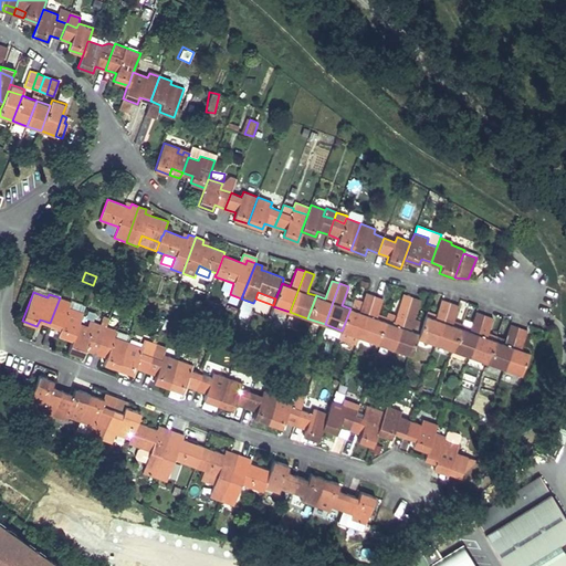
[(342,331),(359,337),(374,296),(365,293),(360,307),(358,312),(350,308),(342,331)]
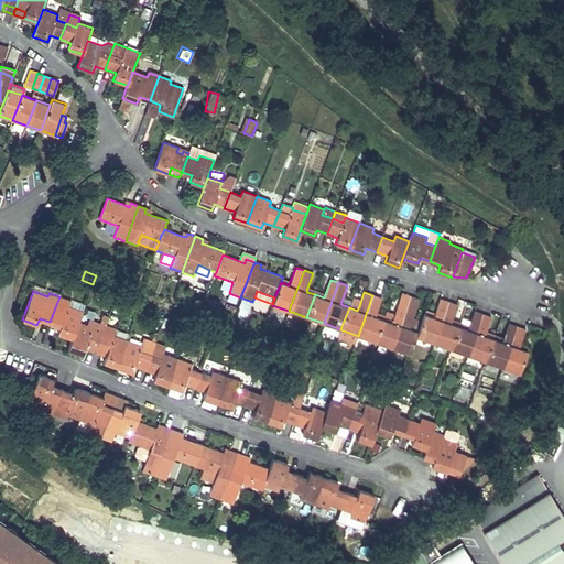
[(358,336),(375,342),(383,320),(375,316),(376,313),(381,299),(372,295),(358,336)]
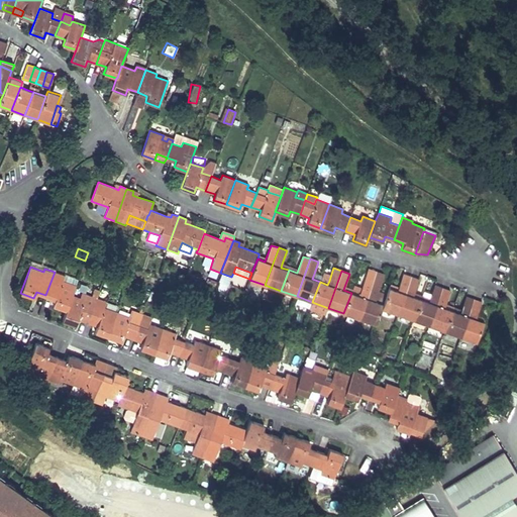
[(376,273),(368,271),(366,279),(373,282),(376,273)]
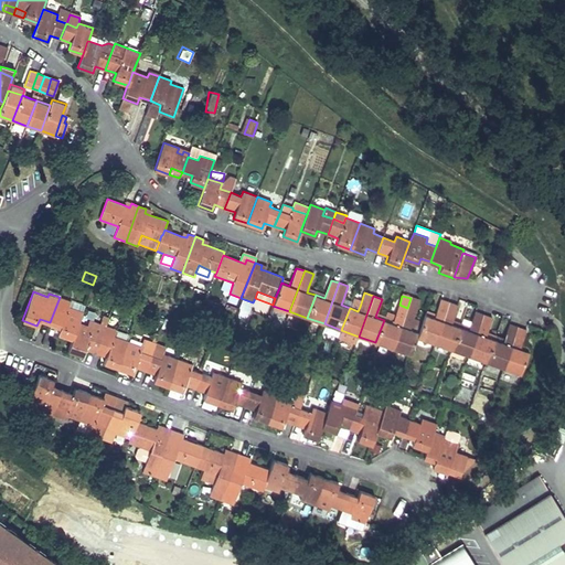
[(60,297),(50,322),(61,327),(59,333),(73,338),(78,323),(83,311),(68,306),(71,301),(60,297)]
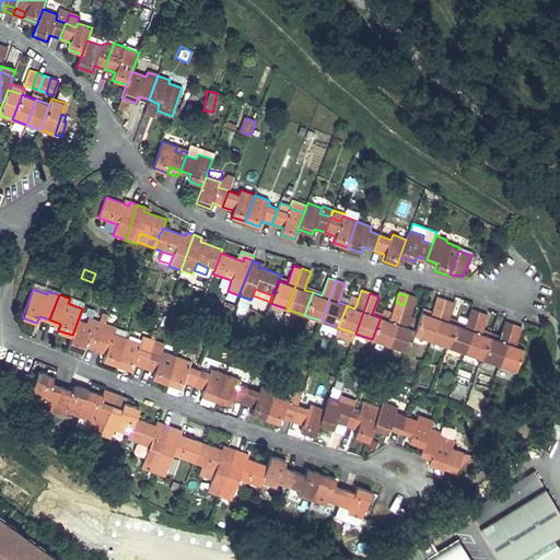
[(416,299),(407,295),(404,305),(412,308),(416,299)]
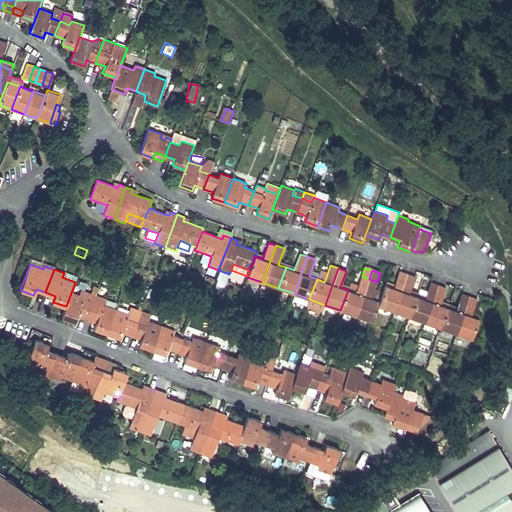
[(378,305),(394,311),(407,274),(399,271),(394,285),(393,287),(386,285),(383,292),(379,301),(378,305)]
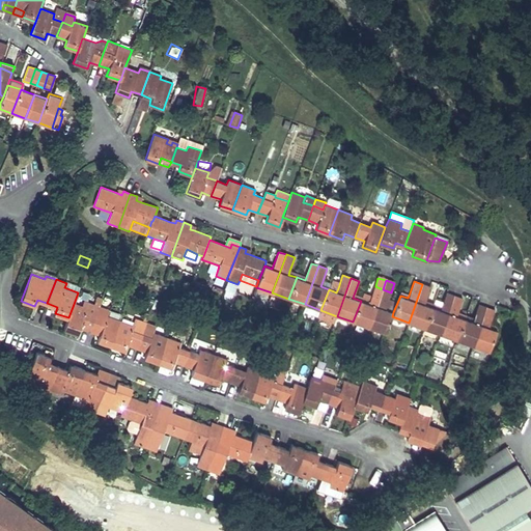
[(422,284),(409,323),(424,328),(431,307),(423,304),(425,301),(430,287),(422,284)]
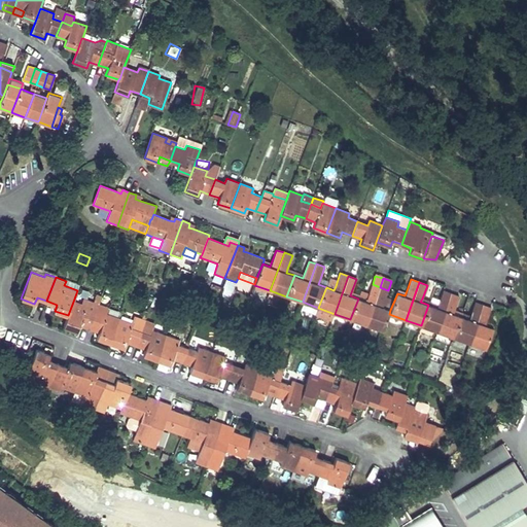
[(350,319),(366,325),(380,287),(373,284),(369,294),(366,302),(358,299),(350,319)]
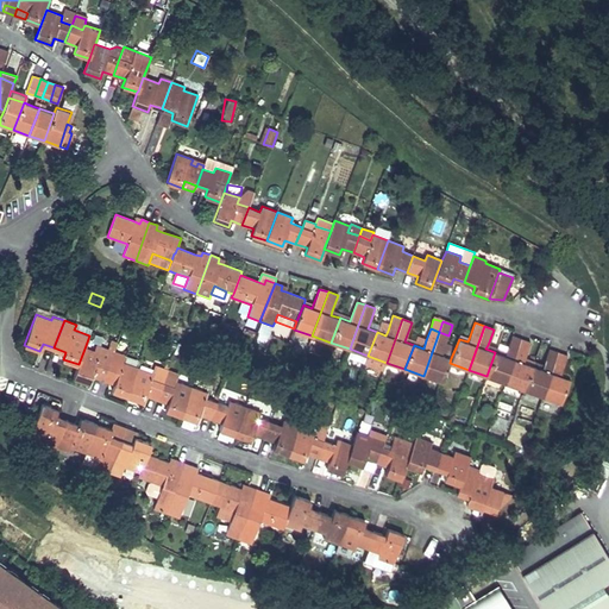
[(424,376),(443,382),(450,363),(451,358),(441,355),(445,344),(449,336),(439,332),(424,376)]
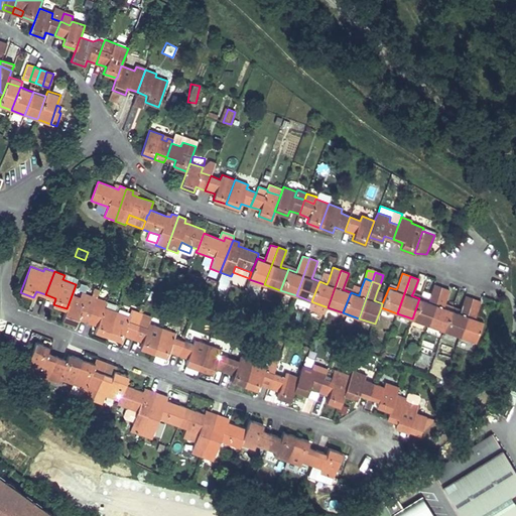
[(419,298),(412,318),(428,325),(441,287),(433,284),(430,293),(427,301),(419,298)]
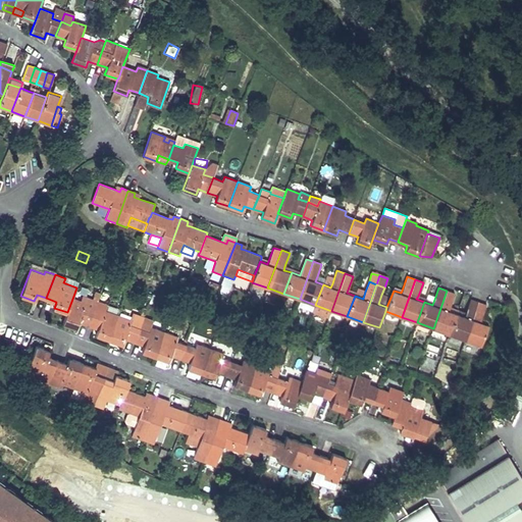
[(365,292),(357,289),(356,293),(355,296),(363,299),(365,292)]
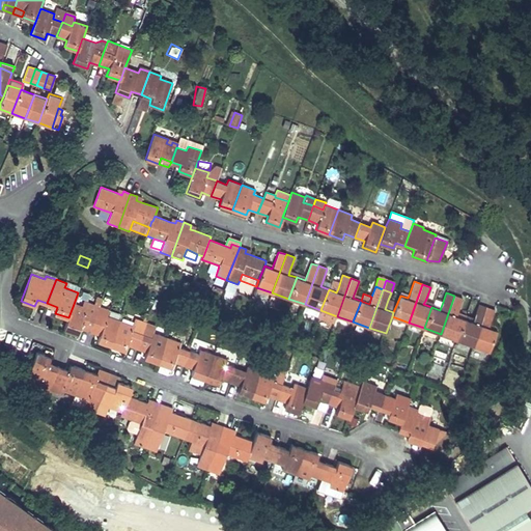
[(454,296),(441,334),(456,340),(464,318),(455,315),(457,312),(463,299),(454,296)]
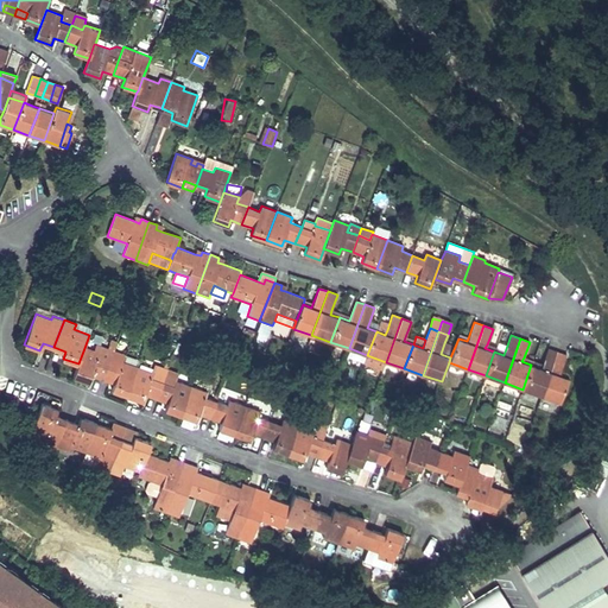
[(494,352),(504,355),(507,346),(498,342),(495,348),(494,352)]
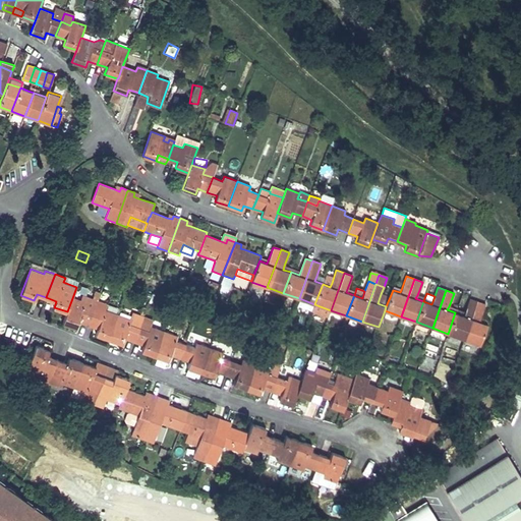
[(390,297),(381,294),(378,303),(386,306),(390,297)]
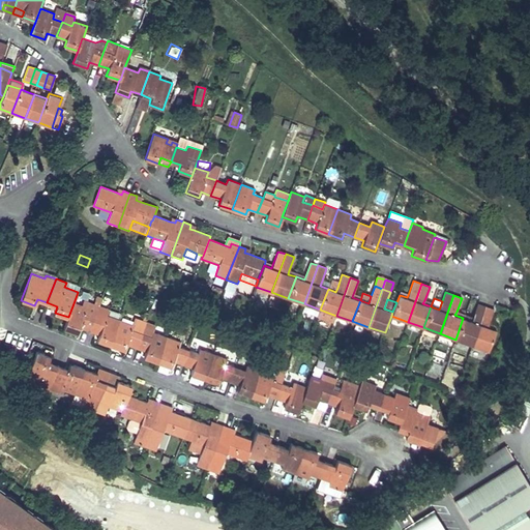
[(68,317),(64,328),(78,333),(80,327),(90,331),(95,316),(85,313),(87,307),(74,303),(68,317)]
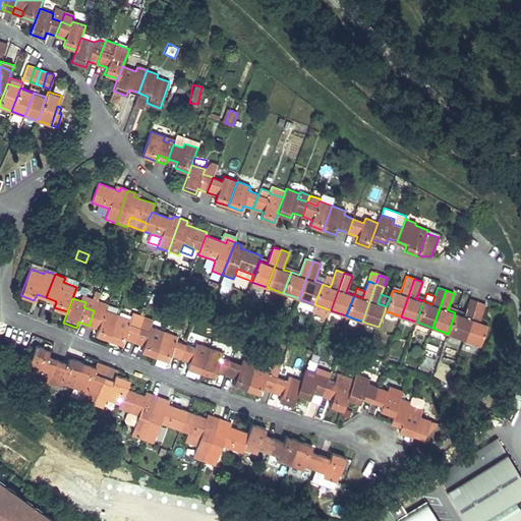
[(455,312),(448,334),(464,339),(477,301),(469,299),(465,312),(463,315),(455,312)]
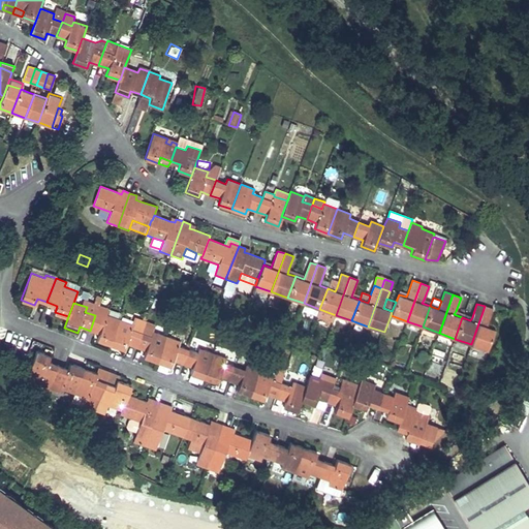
[(95,315),(90,331),(99,334),(97,340),(111,344),(120,319),(106,314),(103,313),(105,308),(98,306),(95,315)]
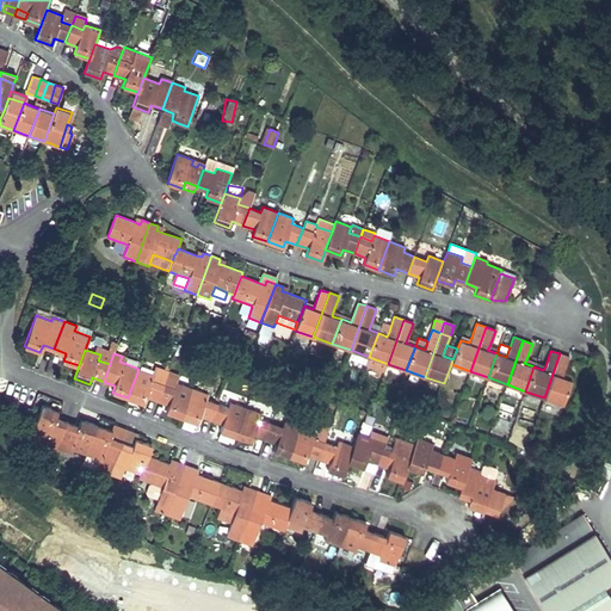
[(560,353),(544,397),(563,405),(572,381),(562,376),(563,372),(569,357),(560,353)]
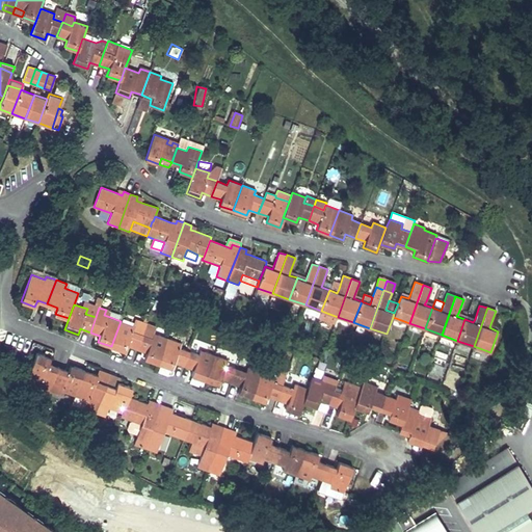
[(121,321),(123,316),(106,310),(104,315),(107,316),(121,321)]
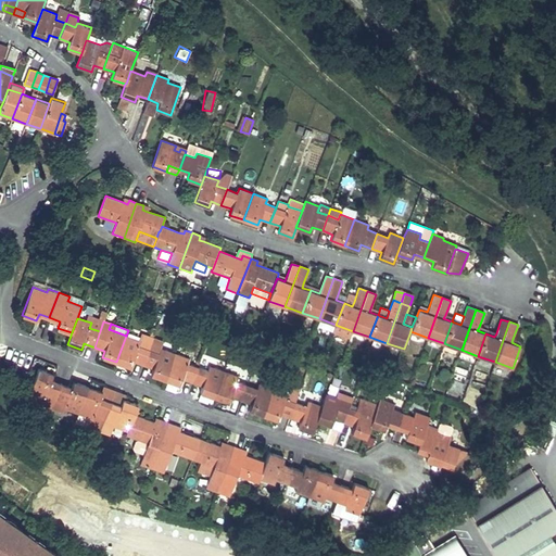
[(140,341),(126,336),(116,362),(130,367),(133,361),(143,365),(149,350),(138,345),(140,341)]
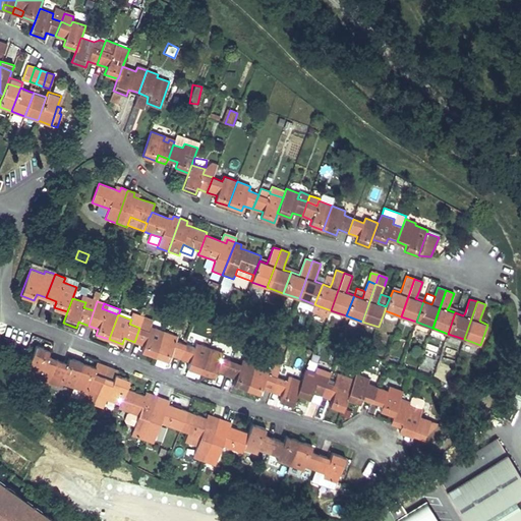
[(139,328),(134,342),(143,345),(141,351),(155,355),(164,331),(151,326),(149,331),(139,328)]
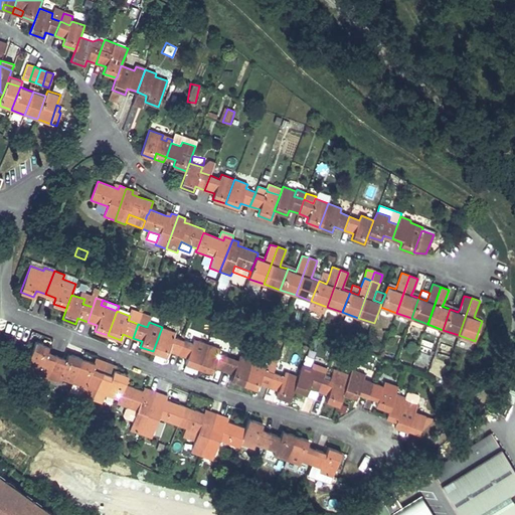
[(162,327),(153,351),(166,356),(169,351),(178,354),(183,340),(173,336),(175,332),(162,327)]
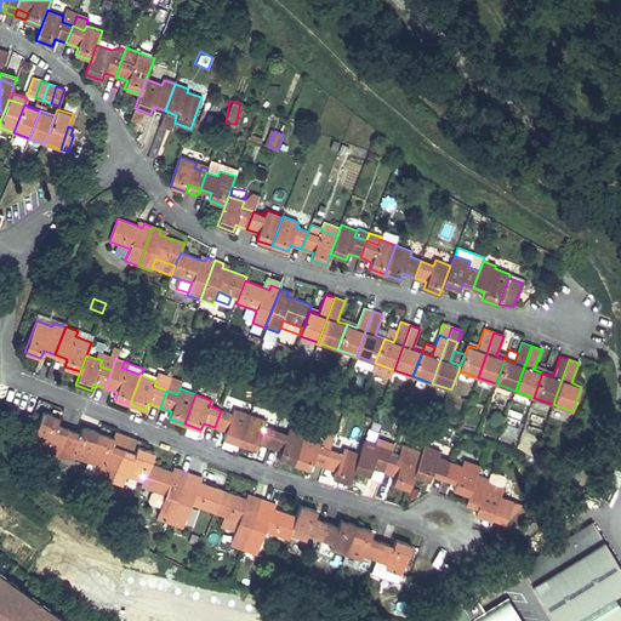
[(221,410),(215,427),(226,431),(223,438),(239,444),(250,415),(234,409),(232,414),(221,410)]
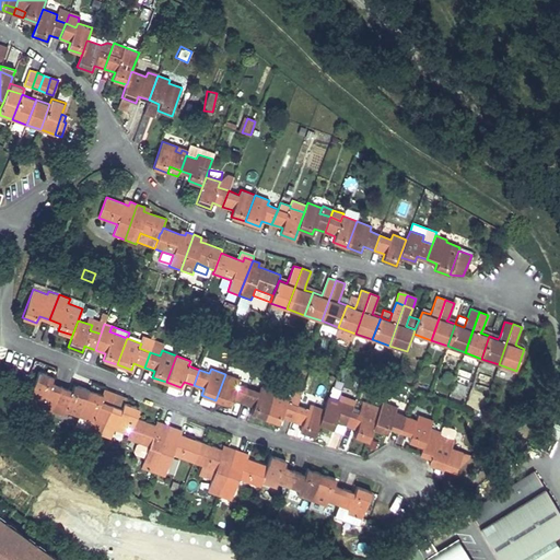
[(53,376),(38,371),(28,398),(44,404),(42,408),(53,411),(61,386),(50,383),(53,376)]
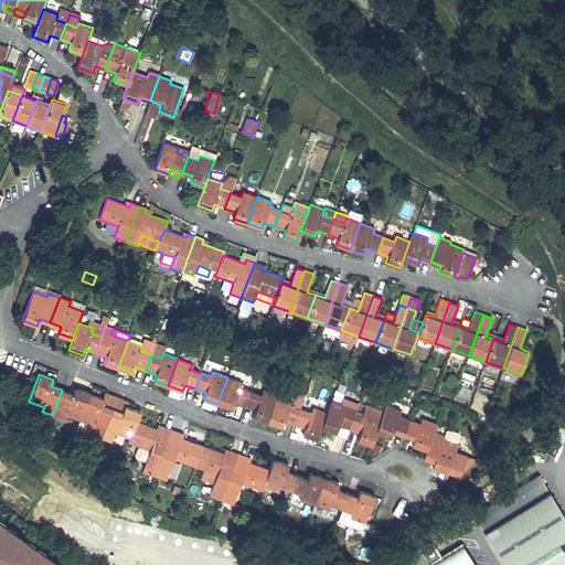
[(227,377),(217,404),(232,409),(234,403),(245,406),(251,391),(240,387),(242,382),(227,377)]
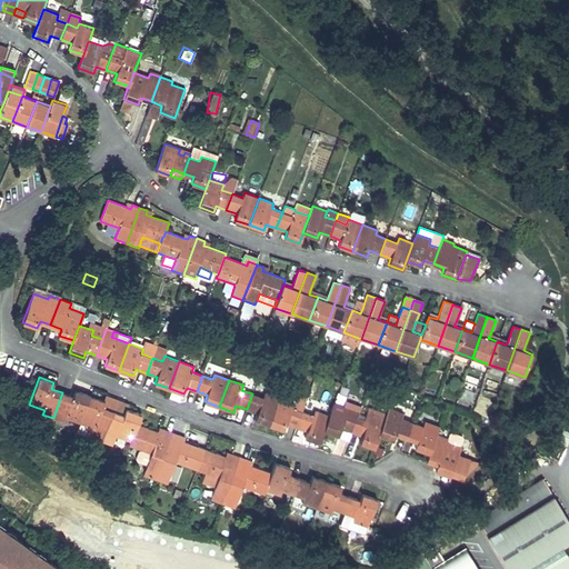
[(279,398),(293,403),(297,395),(282,389),(279,398)]
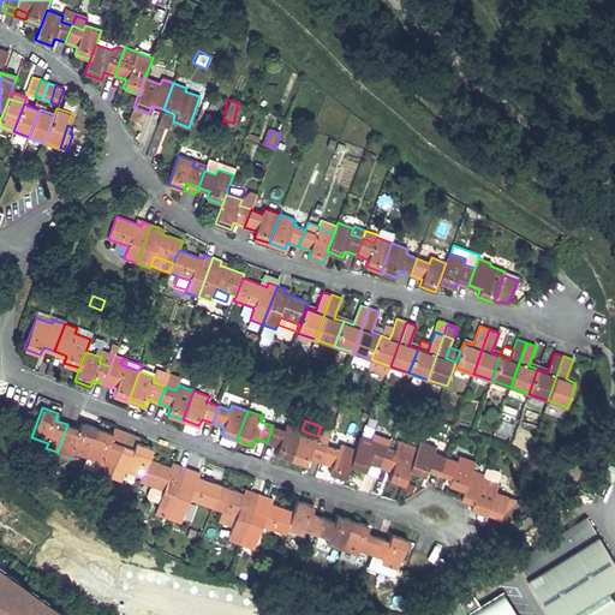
[(67,424),(58,452),(69,457),(71,451),(87,457),(97,428),(82,422),(79,429),(67,424)]
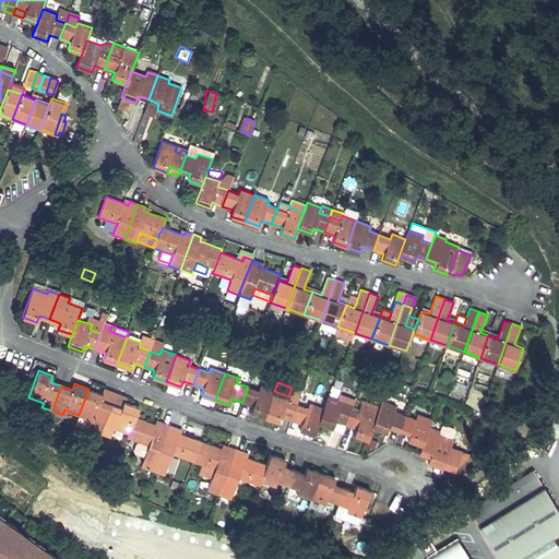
[(248,387),(242,402),(252,406),(250,412),(264,417),(274,391),(260,385),(258,391),(248,387)]
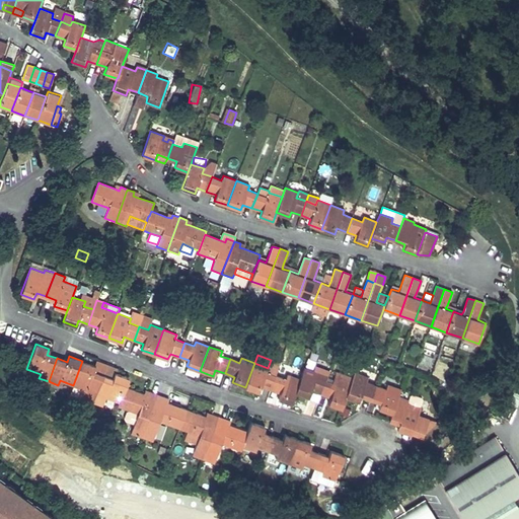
[(254,363),(245,387),(258,392),(261,386),(271,389),(276,376),(275,375),(280,363),(271,360),(268,368),(254,363)]
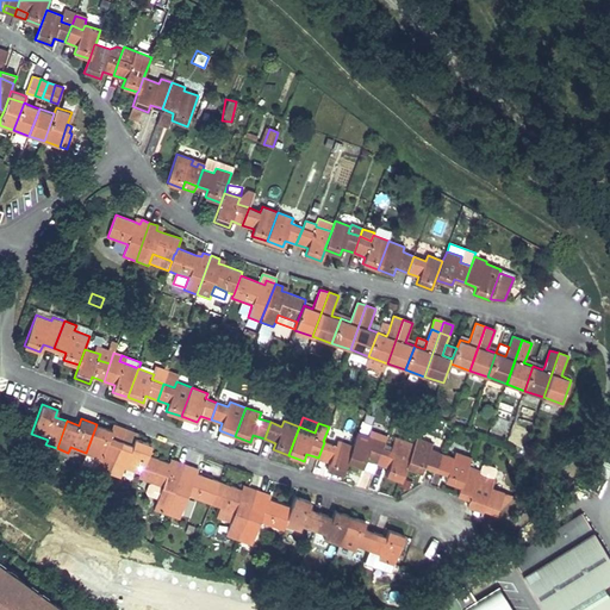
[(97,424),(86,453),(101,459),(103,453),(114,458),(122,441),(110,436),(112,430),(97,424)]
